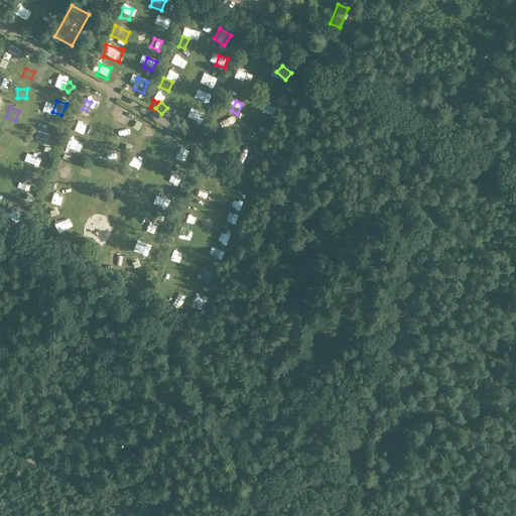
[(267,110),(263,118),(273,122),(276,115),(267,110)]
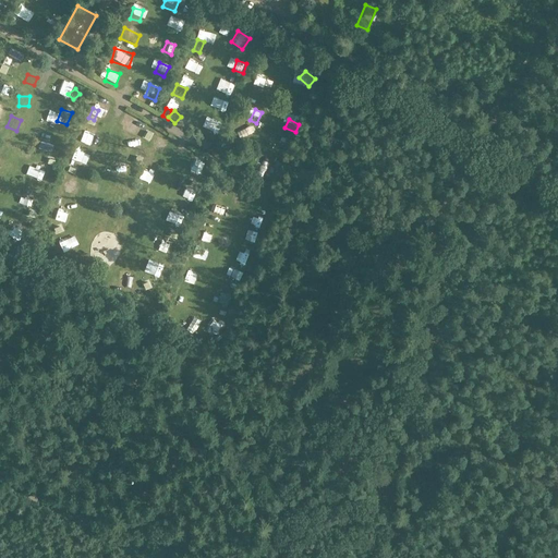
[(45,143),(56,144),(57,131),(46,130),(45,143)]
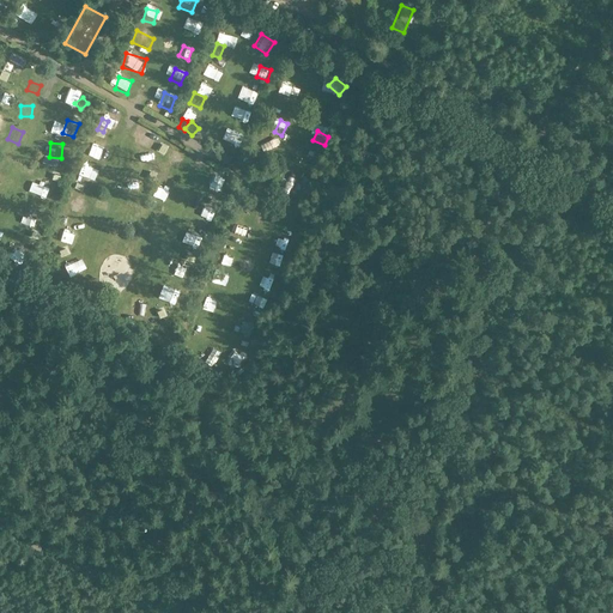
[(101,159),(105,147),(95,143),(90,155),(101,159)]
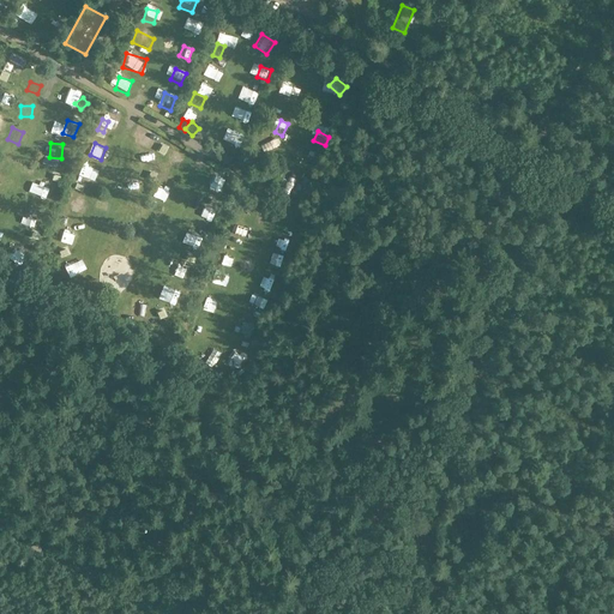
[(278,160),(289,167),(296,156),(286,149),(278,160)]
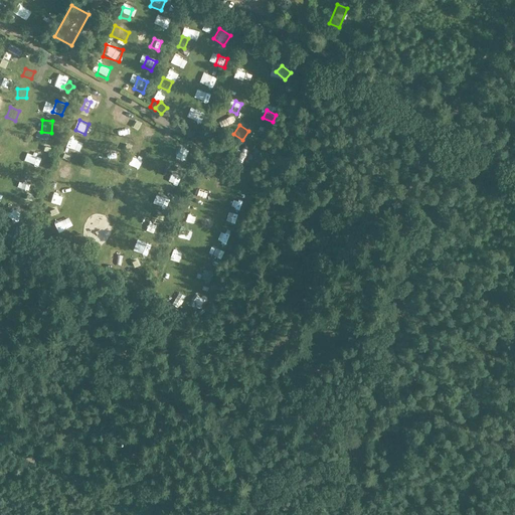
[(0,136),(0,138),(9,141),(13,131),(3,128),(0,136)]
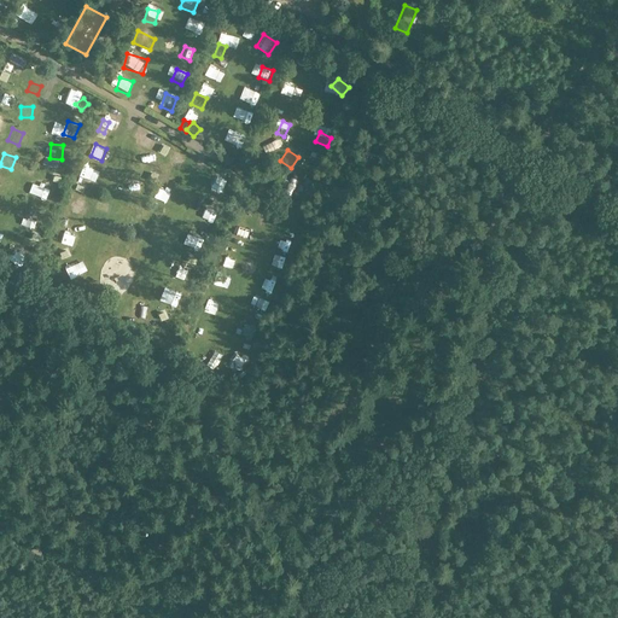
[(173,178),(179,162),(172,158),(165,175),(173,178)]
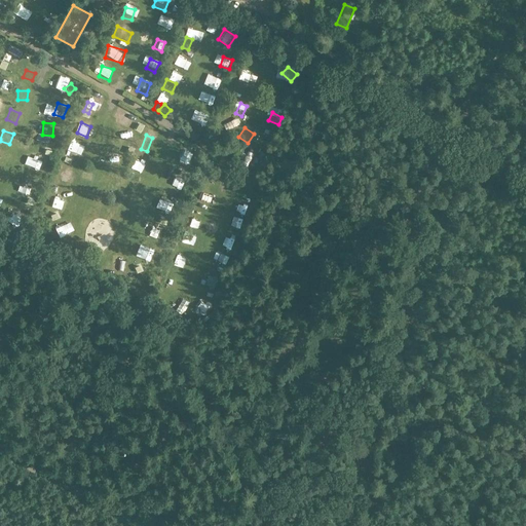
[(265,135),(263,143),(272,146),(274,138),(265,135)]
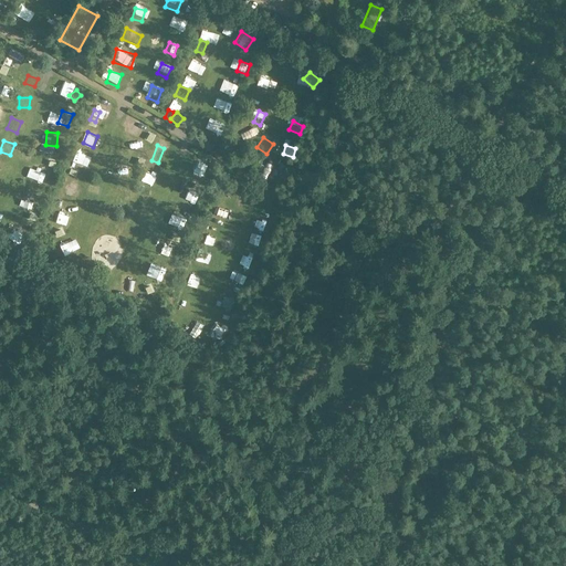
[(125,150),(122,158),(129,160),(133,153),(125,150)]
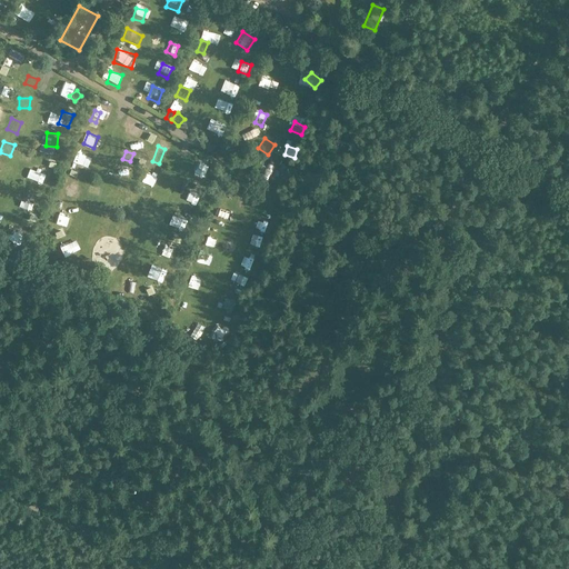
[(72,168),(87,175),(91,163),(78,157),(72,168)]
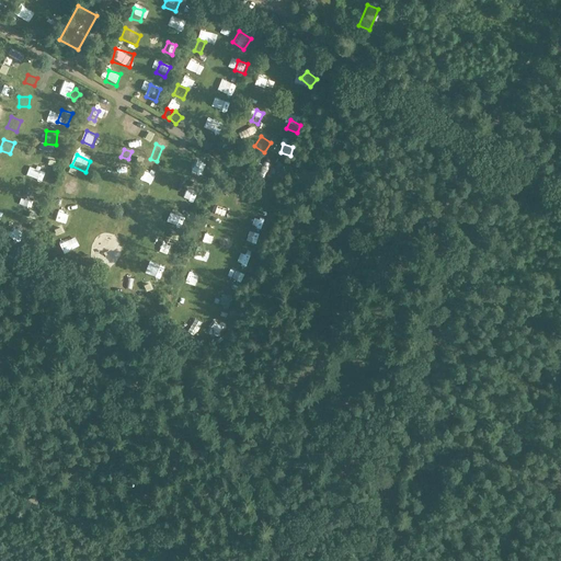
[(43,168),(53,170),(55,159),(45,157),(43,168)]
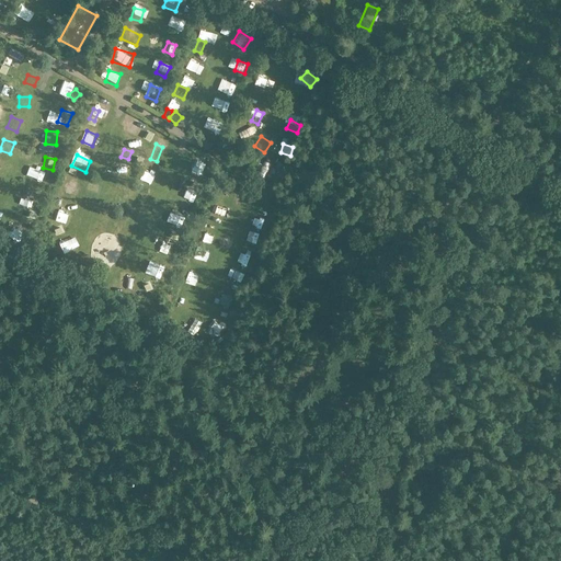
[(271,178),(282,180),(284,165),(274,163),(271,178)]
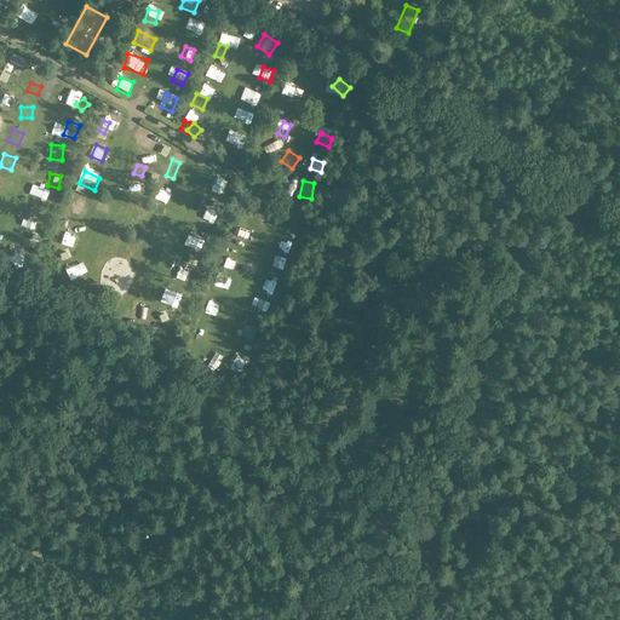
[(162,190),(159,201),(176,207),(179,196),(162,190)]
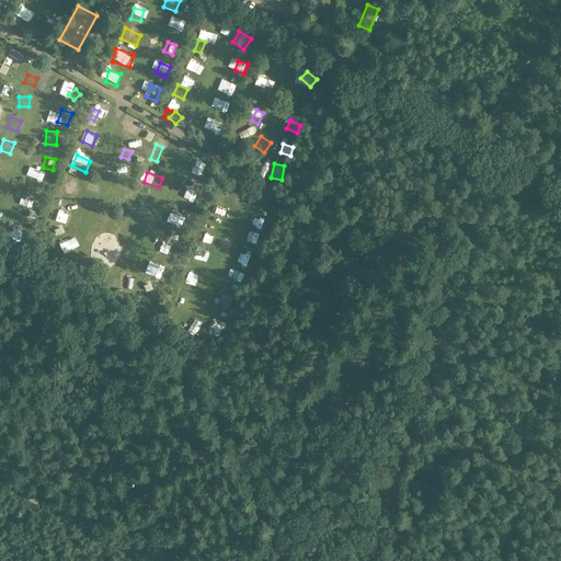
[(140,194),(137,204),(148,207),(151,198),(140,194)]
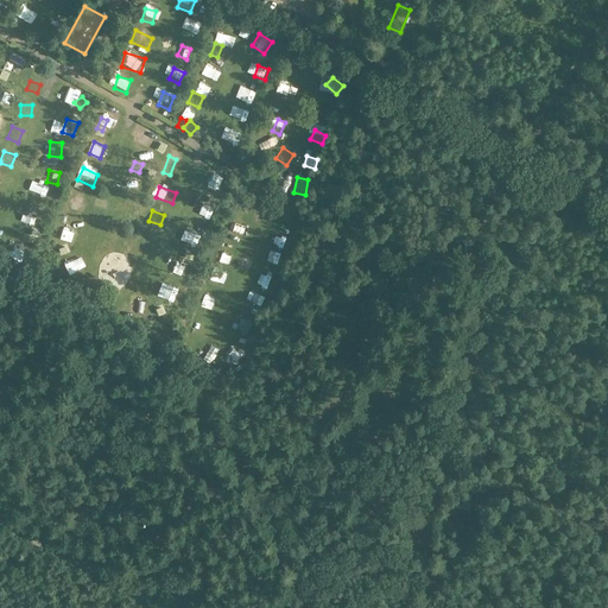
[(289,222),(289,226),(295,227),(297,211),(284,210),(283,221),(289,222)]
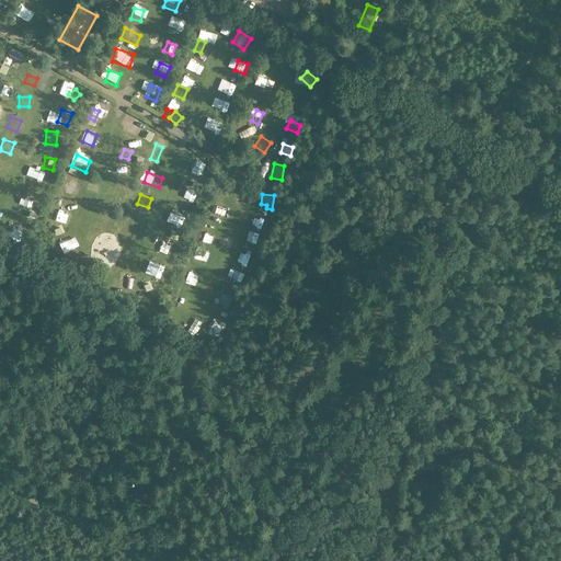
[(227,207),(230,199),(222,195),(218,202),(227,207)]
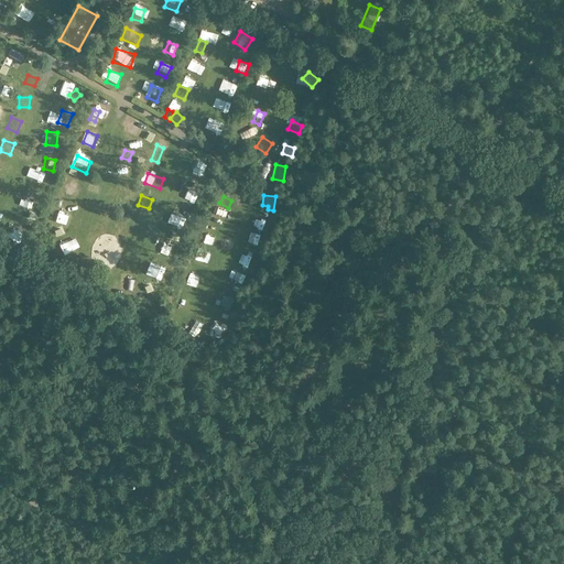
[(56,212),(67,216),(72,204),(61,199),(56,212)]
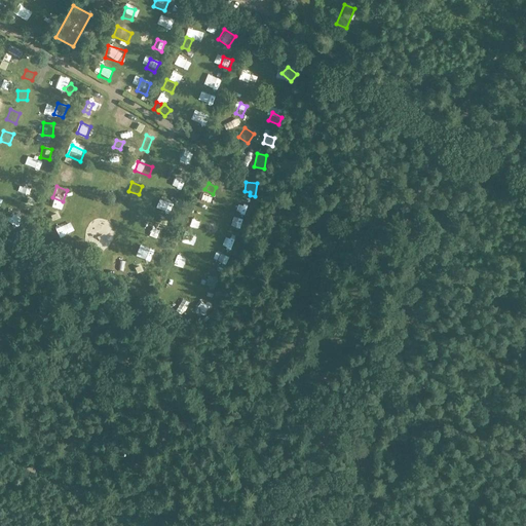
[(204,215),(209,202),(201,200),(197,213),(204,215)]
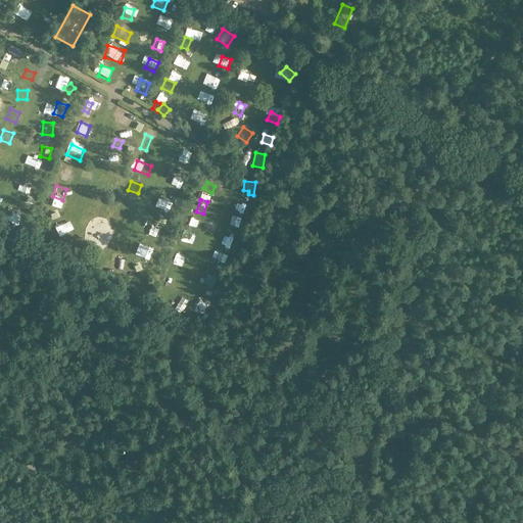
[(91,209),(99,215),(105,205),(96,200),(91,209)]
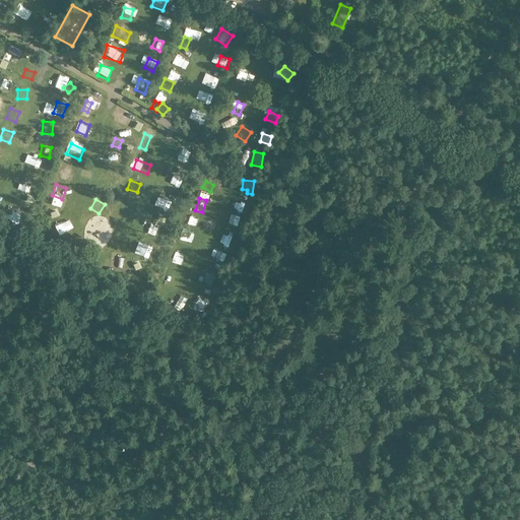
[(124,200),(119,210),(128,214),(133,204),(124,200)]
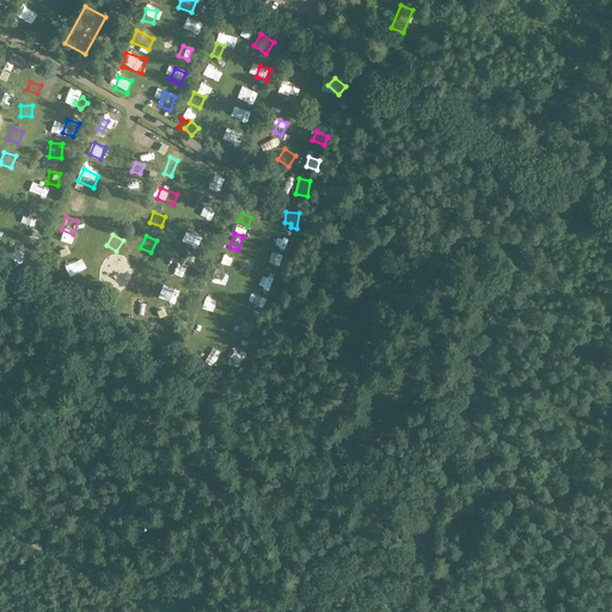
[(142,275),(146,262),(134,258),(130,273),(142,275)]
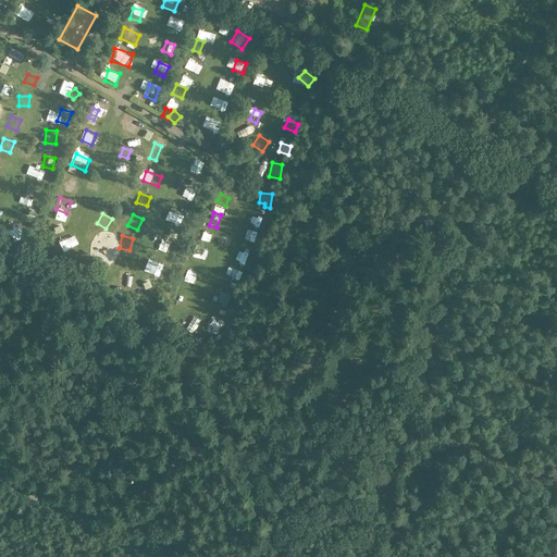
[(201,239),(199,247),(213,251),(215,245),(201,239)]
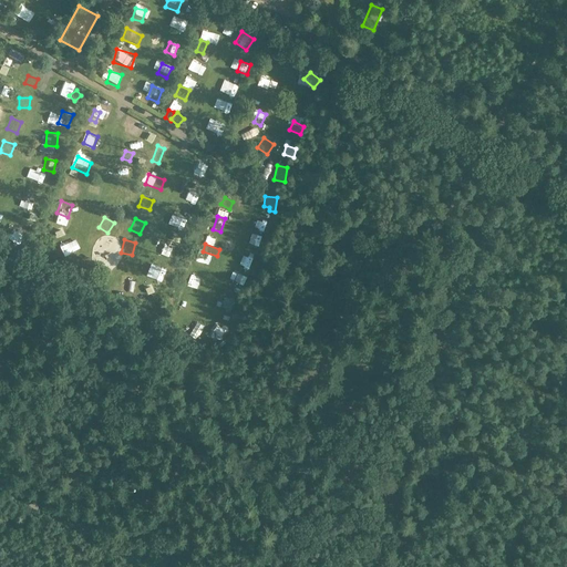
[(198,260),(195,274),(202,275),(205,261),(198,260)]
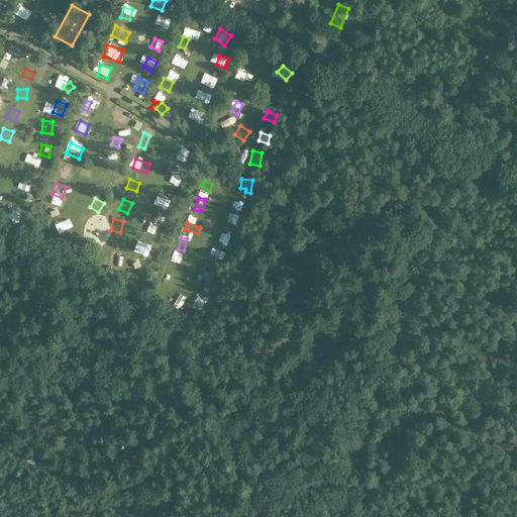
[(106,242),(103,250),(110,253),(113,244),(106,242)]
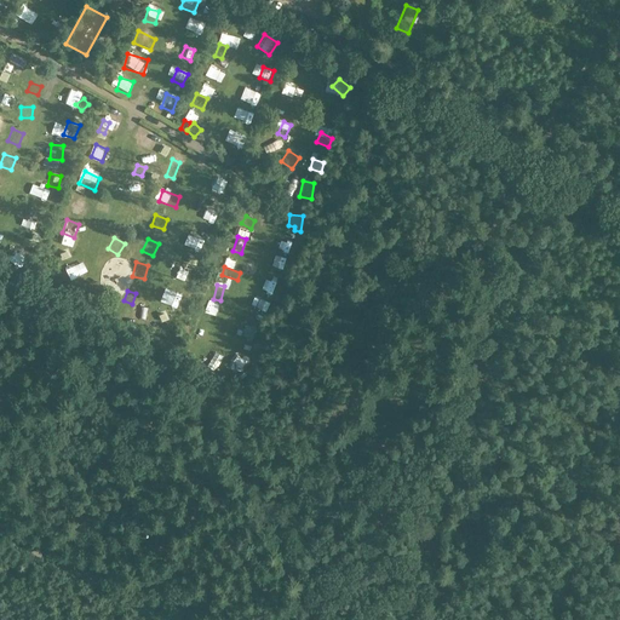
[(170,334),(160,339),(164,346),(173,340),(170,334)]
